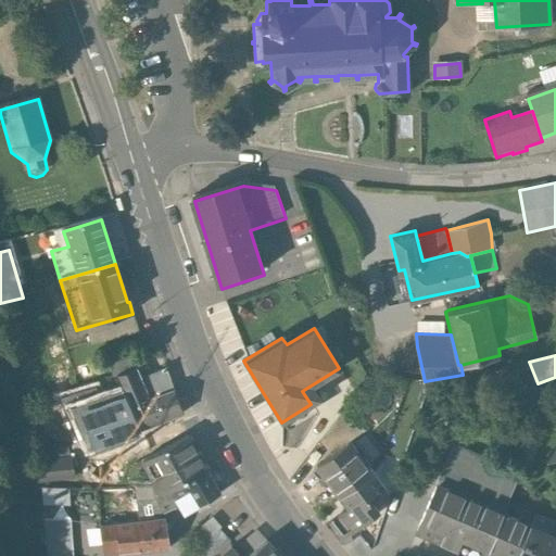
[(140,430),(184,413),(175,391),(167,369),(141,381),(130,358),(110,366),(115,378),(118,376),(127,395),(127,394),(134,407),(131,408),(140,430)]
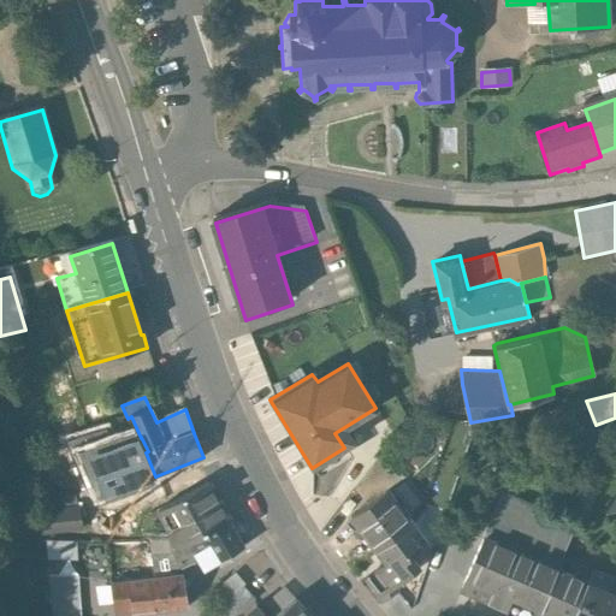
[(110,496),(155,477),(146,452),(148,451),(141,437),(141,438),(129,443),(128,440),(113,446),(107,432),(82,442),(90,462),(95,460),(110,496)]
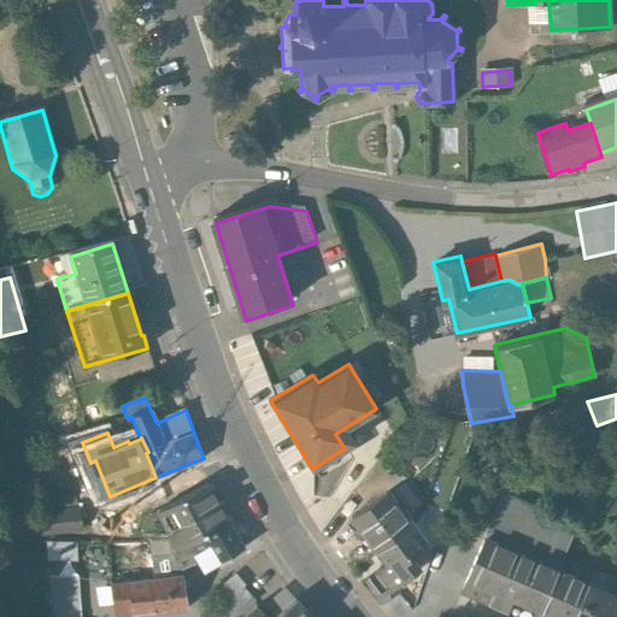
[(380,458),(354,486),(369,505),(387,492),(405,477),(380,458)]
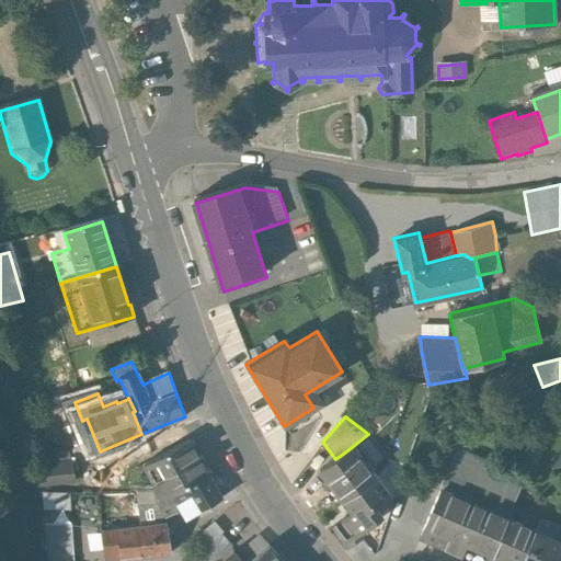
[(163,499),(171,495),(207,473),(208,473),(191,441),(145,466),(156,485),(159,492),(137,494),(139,508),(159,505),(156,501),(162,497),(163,499)]
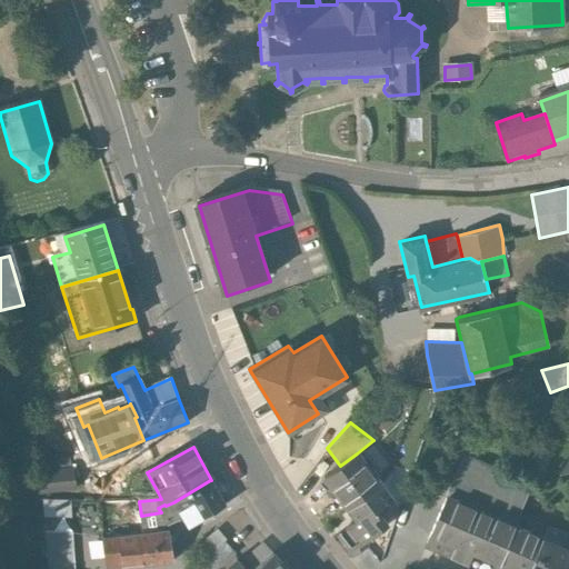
[(348,510),(381,485),(357,453),(340,466),(323,479),(348,510)]
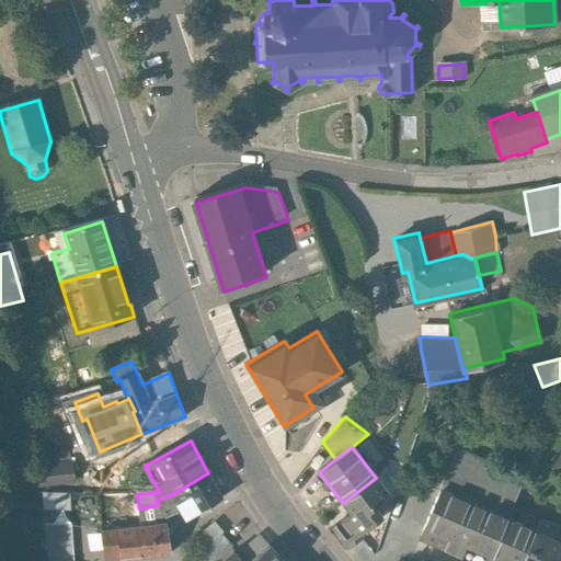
[(459,448),(441,490),(503,517),(489,551),(484,560),(510,560),(500,557),(514,522),(508,519),(524,485),(489,471),(493,462),(459,448)]
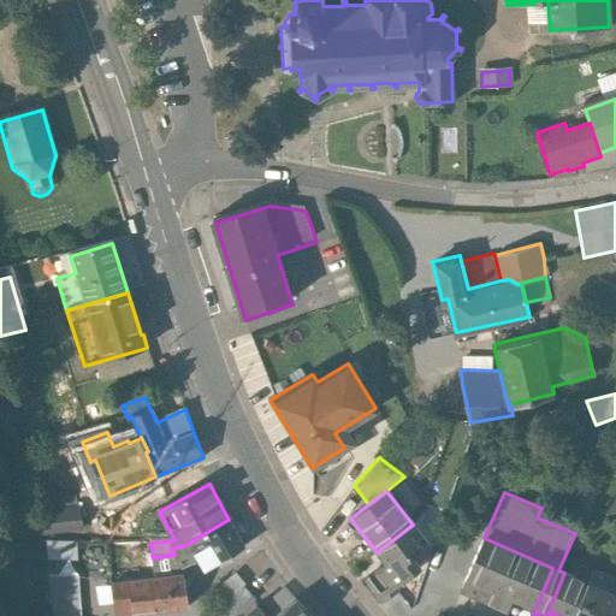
[(41,522),(46,546),(87,542),(82,517),(41,522)]
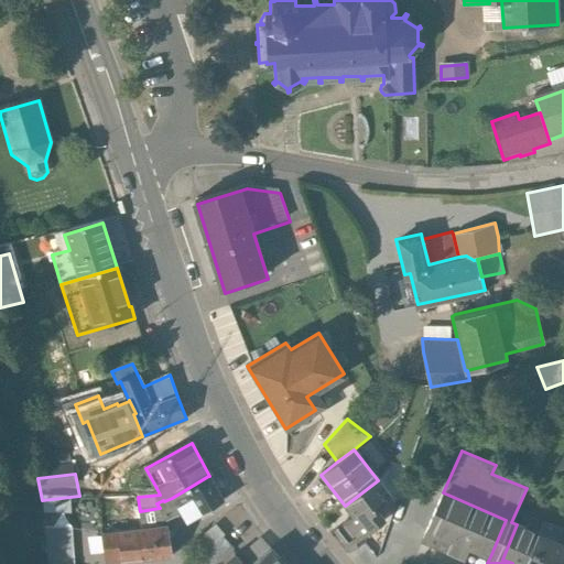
[(224,501),(208,476),(172,498),(182,514),(187,523),(224,501)]
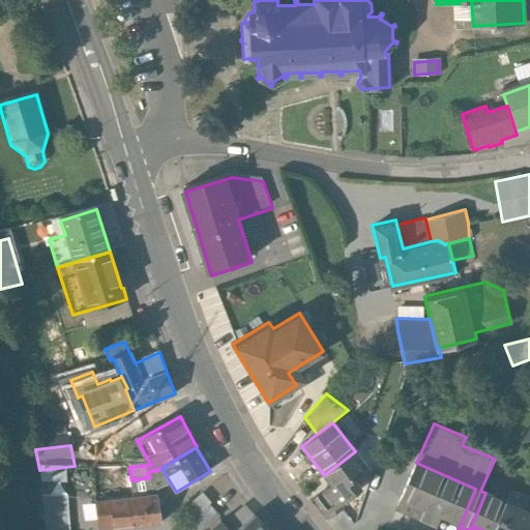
[(367,468),(355,451),(324,475),(332,486),(326,491),(339,506),(340,506),(361,489),(353,478),(367,468)]
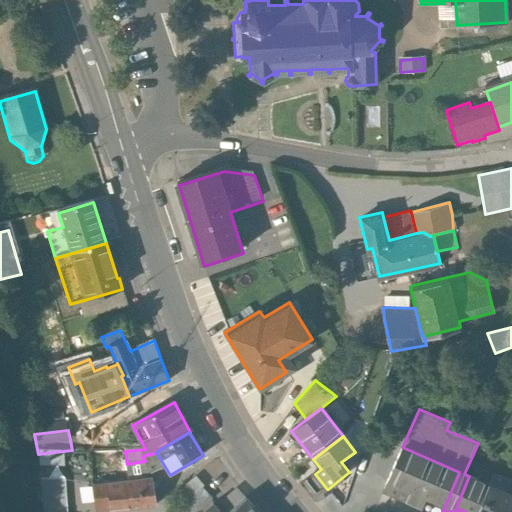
[(459,472),(402,447),(385,489),(408,499),(413,489),(446,503),(459,472)]
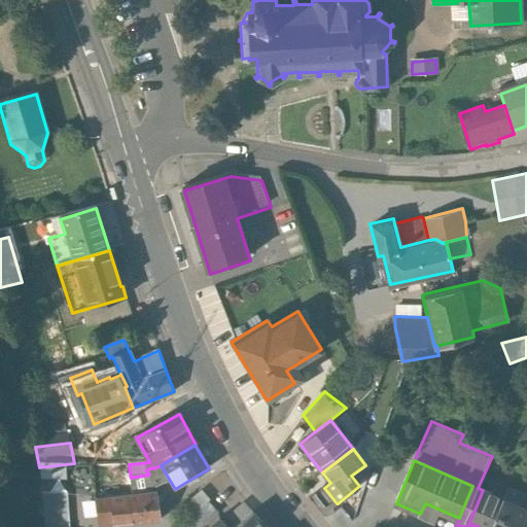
[(156,488),(170,481),(161,465),(153,468),(152,467),(146,470),(149,475),(156,488)]
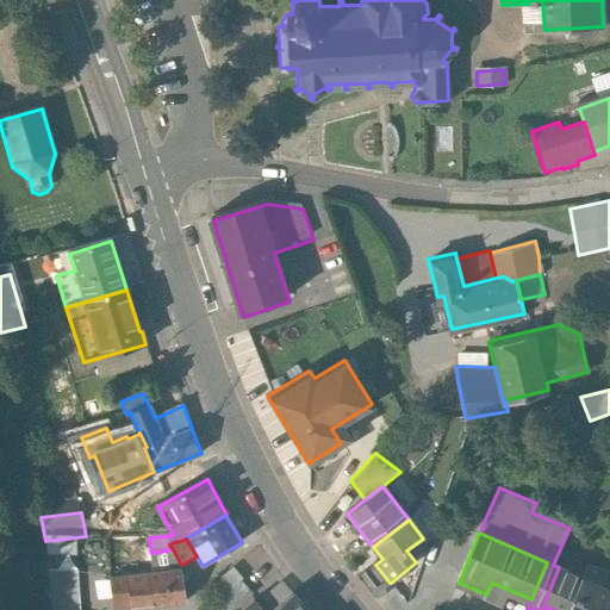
[(48,560),(78,558),(76,543),(45,545),(48,560)]
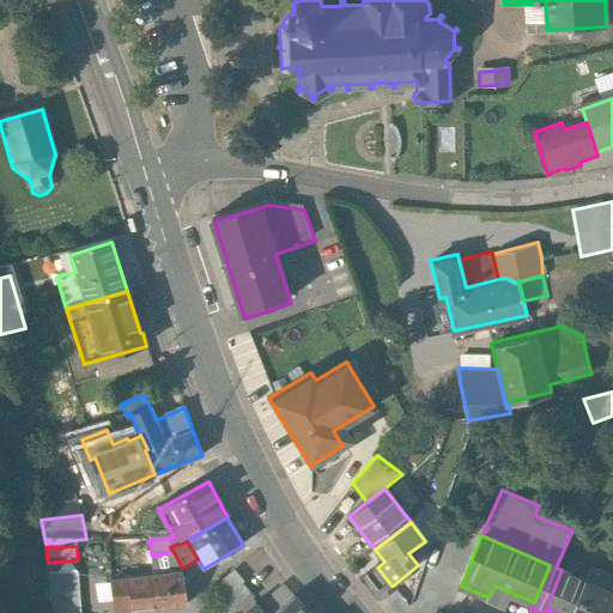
[(588,566),(584,576),(606,583),(610,574),(588,566)]
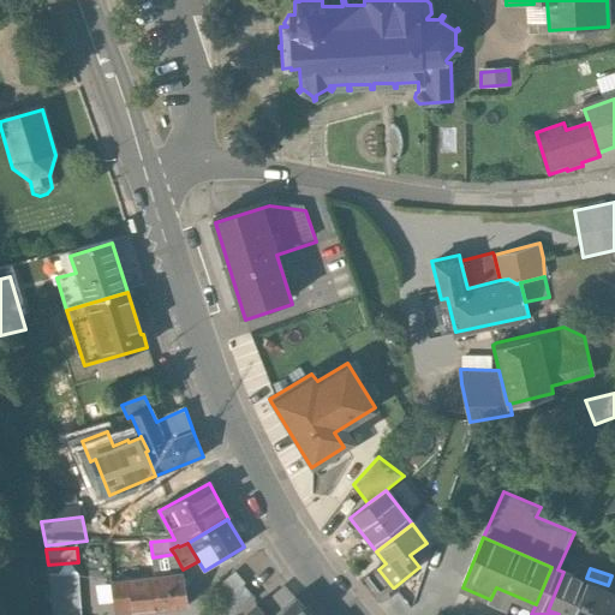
[(398,591),(394,587),(393,587),(378,569),(366,578),(384,601),(398,591)]
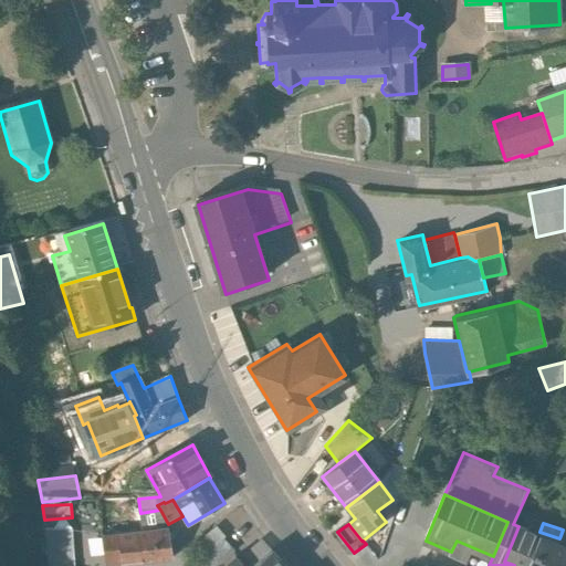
[(227,536),(219,526),(200,543),(209,565),(219,565),(236,553),(223,540),(227,536)]
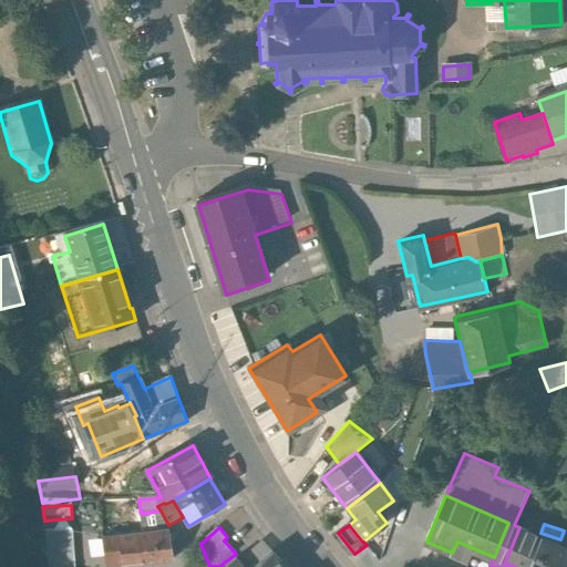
[(566,566),(566,547),(519,527),(505,563),(515,566),(566,566)]
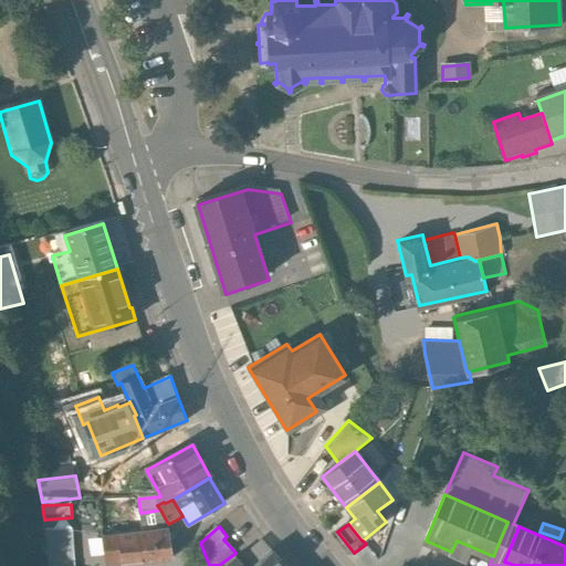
[(173,561),(167,531),(135,535),(104,541),(107,561),(117,558),(118,565),(119,565),(142,563),(142,565),(173,561)]
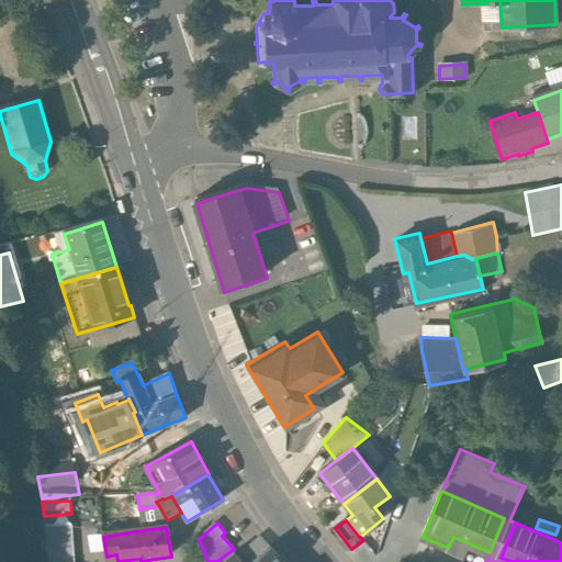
[(72,561),(71,534),(46,534),(47,561),(72,561)]
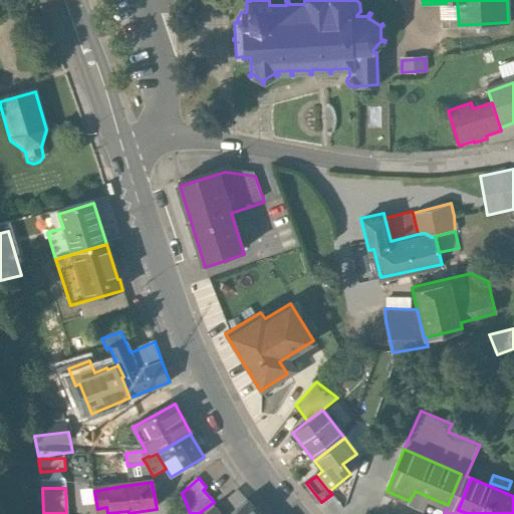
[(258,513),(246,500),(230,513),(219,513),(214,507),(205,513),(258,513)]
